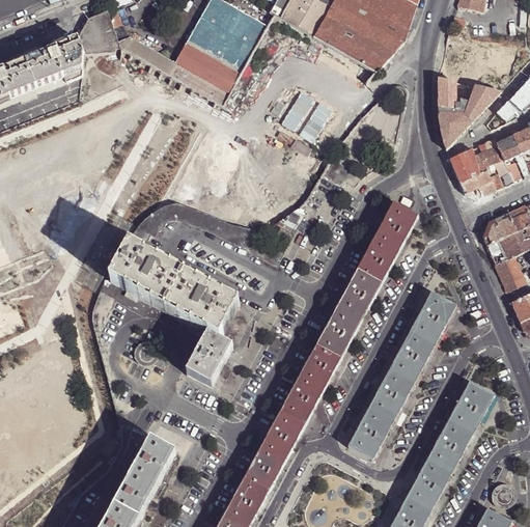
[(104,0),(107,8),(128,0),(104,0)]
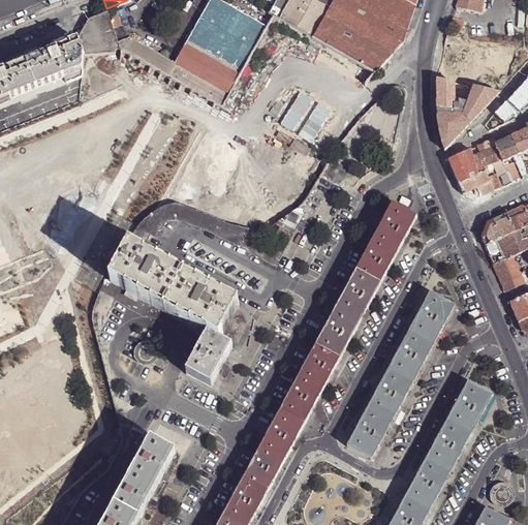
[(240,71),(265,24),(219,0),(207,0),(185,42),(240,71)]
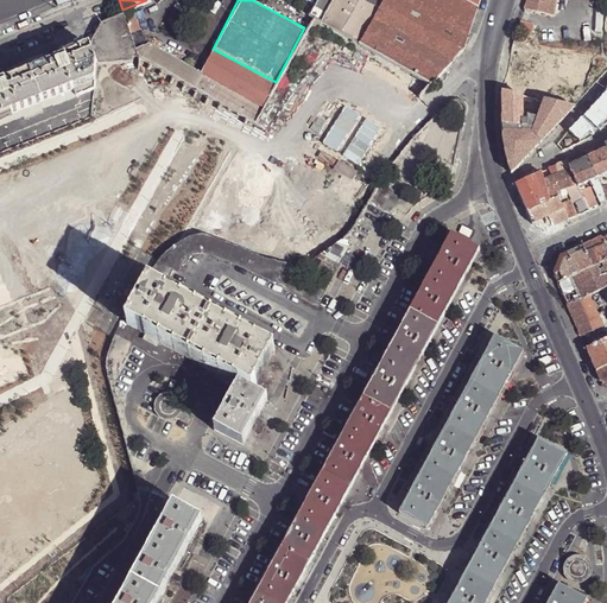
[(526,0),(524,6),(555,12),(557,0),(526,0)]
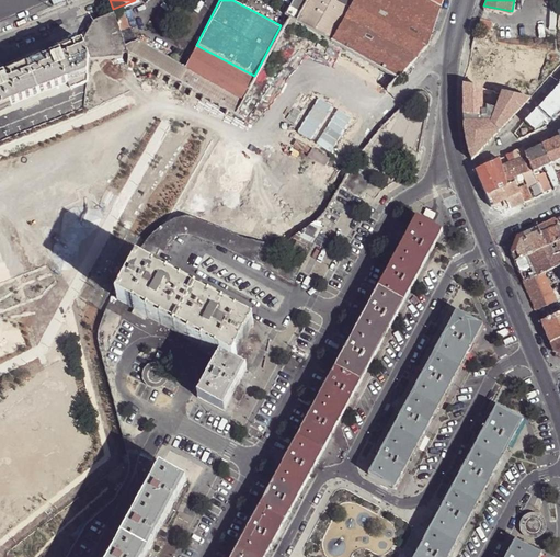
[(492,20),(480,16),(478,24),(490,27),(492,20)]
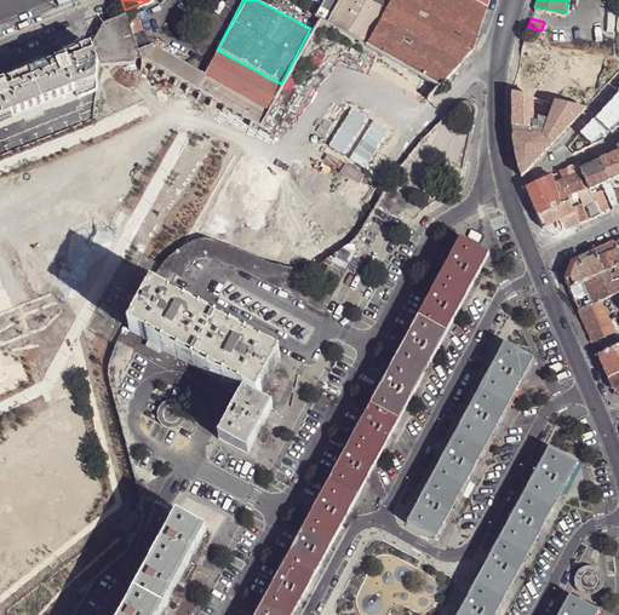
[(280,82),(215,51),(205,70),(145,41),(138,57),(263,118),(280,82)]
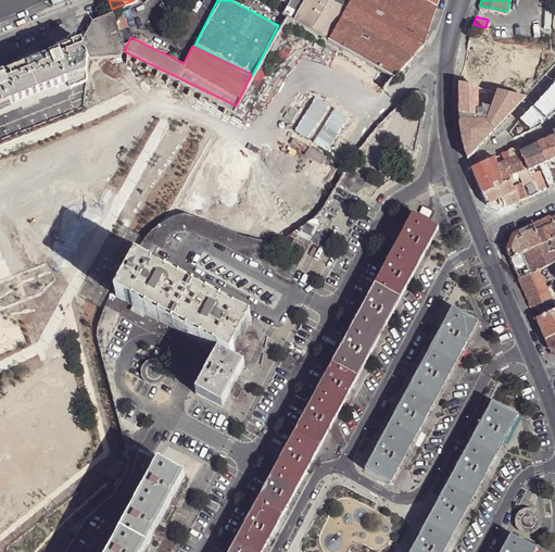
[(0,118),(72,90),(86,84),(87,71),(88,57),(82,39),(70,44),(70,46),(0,73),(0,118)]
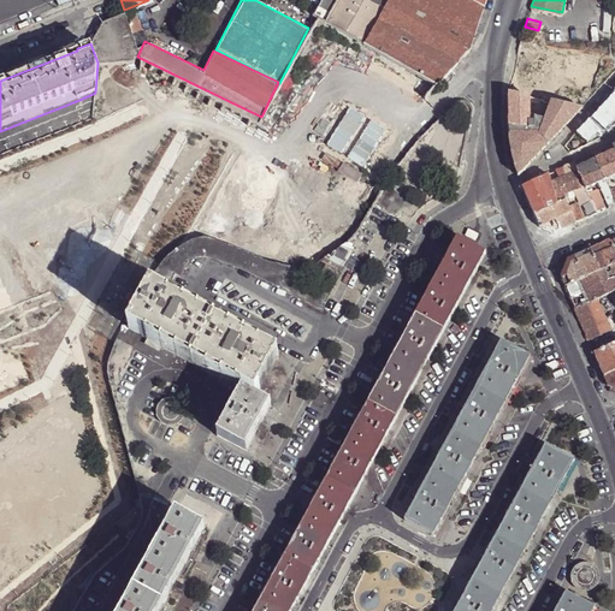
[(608,76),(614,67),(614,63),(547,48),(544,59),(561,63),(561,61),(573,65),(571,78),(599,84),(608,76)]
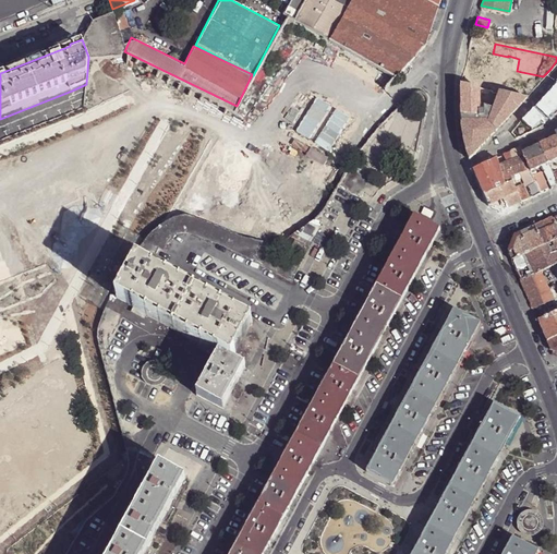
[(464,60),(508,69),(509,63),(465,53),(464,60)]
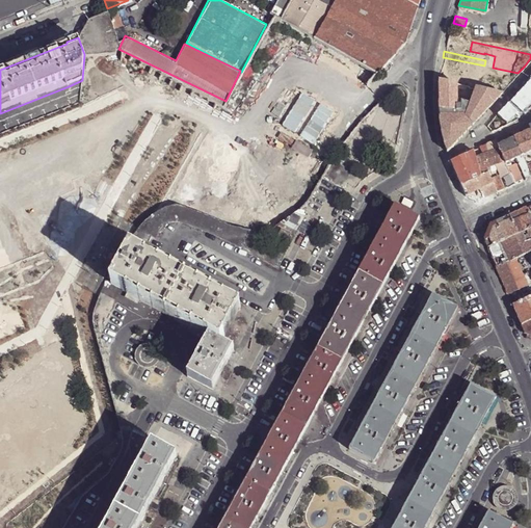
[(483,72),(484,66),(443,57),(441,64),(440,68),(481,77),(483,72)]
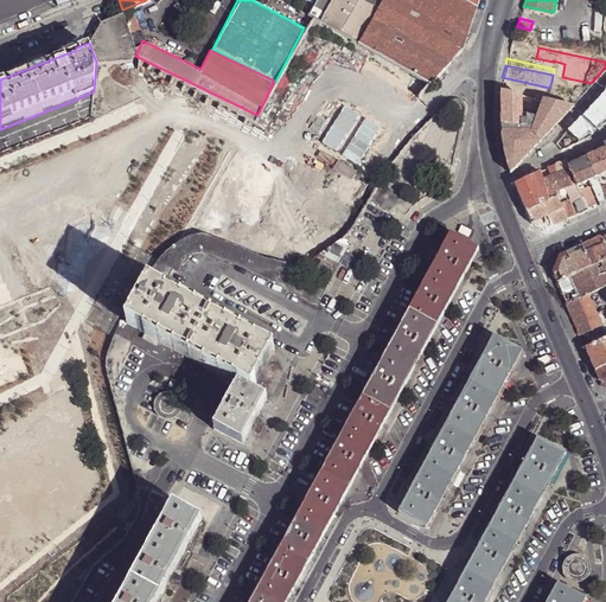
[(581,94),(591,83),(562,77),(555,100),(572,103),(581,94)]
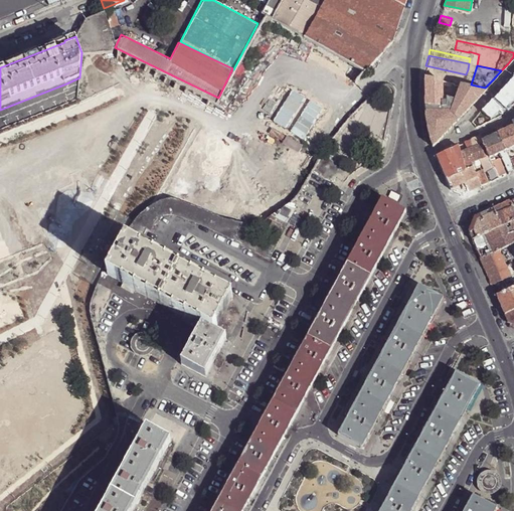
[(487,102),(477,112),(472,119),(476,125),(486,121),(507,110),(513,106),(513,71),(513,72),(498,89),(487,102)]
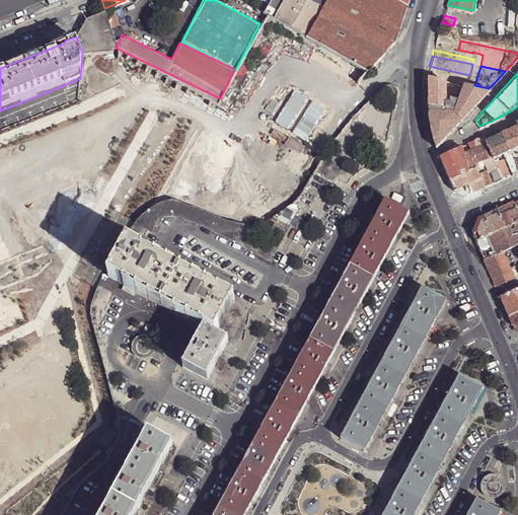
[(450,97),(450,102),(445,102),(445,106),(432,106),(432,112),(428,111),(427,111),(428,115),(431,130),(435,145),(437,145),(448,132),(472,106),(489,88),(474,85),(472,85),(468,84),(464,83),(457,100),(450,97)]
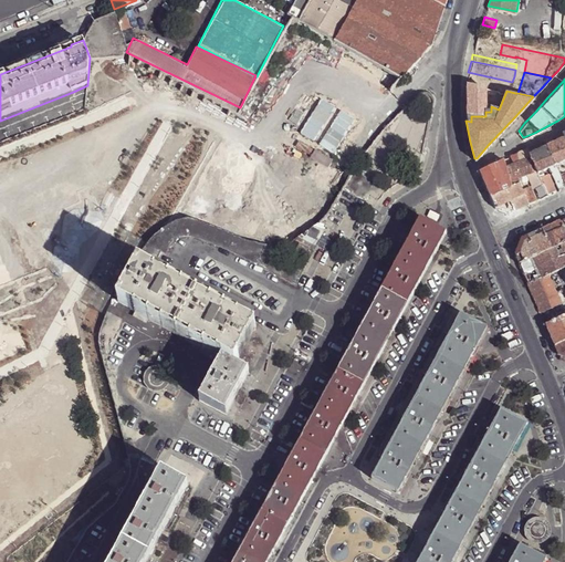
[(555,163),(564,157),(564,138),(564,136),(553,141),(546,144),(555,163)]
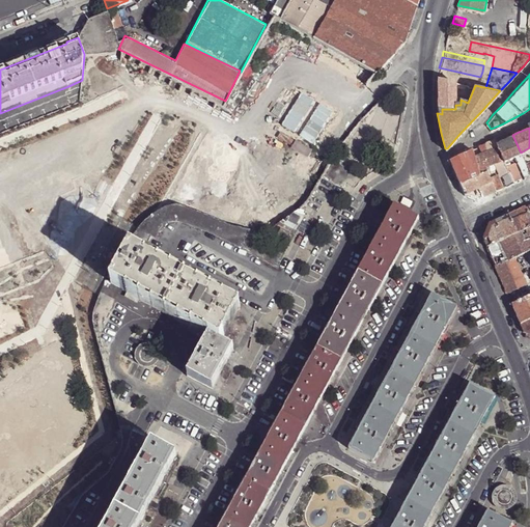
[(523,156),(521,153),(512,135),(511,131),(508,132),(510,136),(505,138),(496,142),(502,157),(504,159),(504,161),(514,156),(524,175),(529,172),(529,171),(525,162),(525,161),(523,157),(523,156)]
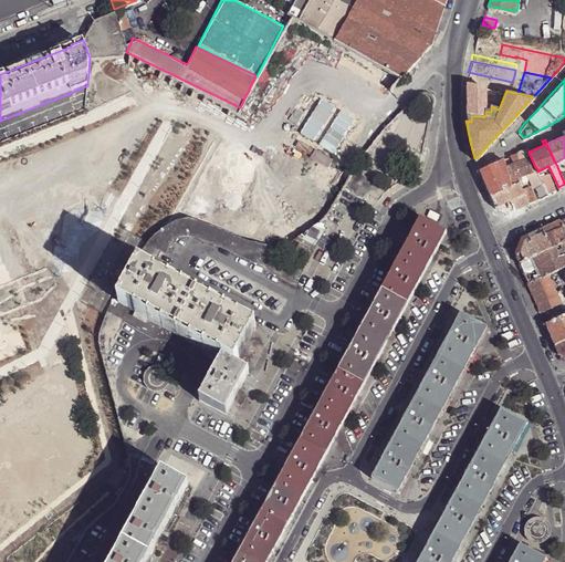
[(527,149),(529,152),(539,147),(544,145),(542,141),(531,146),(532,147),(527,149)]
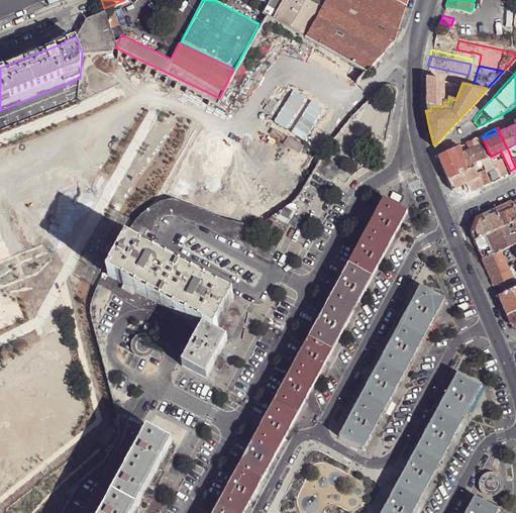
[(472,161),(489,152),(483,138),(482,136),(481,134),(474,138),(466,141),(469,147),(461,151),(467,168),(474,165),(472,161)]
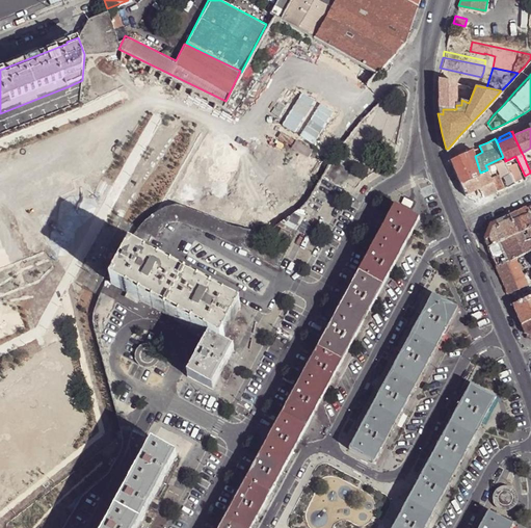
[(460,182),(480,173),(475,156),(473,149),(466,152),(450,159),(456,174),(460,182)]
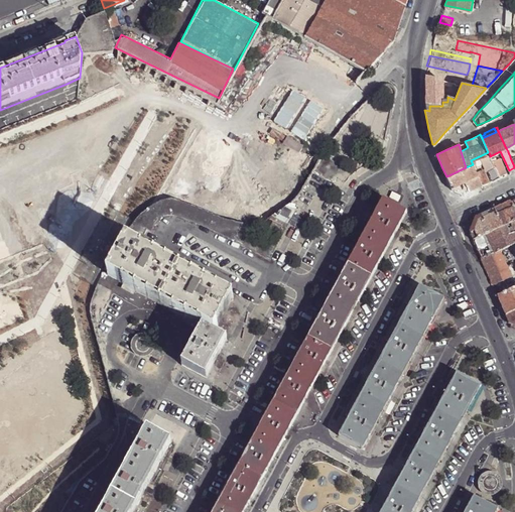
[(487,156),(491,163),(490,166),(491,168),(493,168),(494,170),(496,169),(492,160),(492,159),(490,156),(490,154),(487,156)]
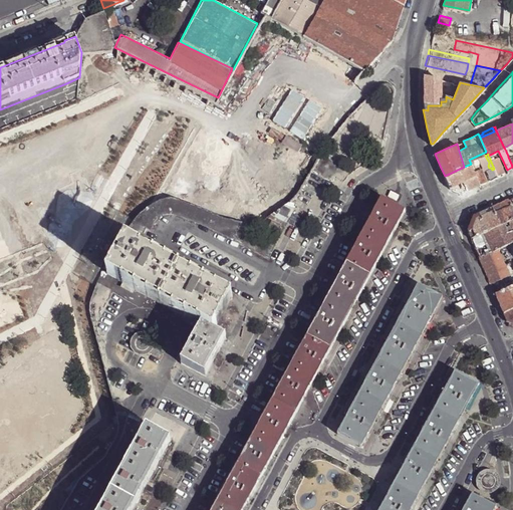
[(502,173),(505,171),(497,156),(490,159),(490,160),(494,169),(497,175),(502,173)]
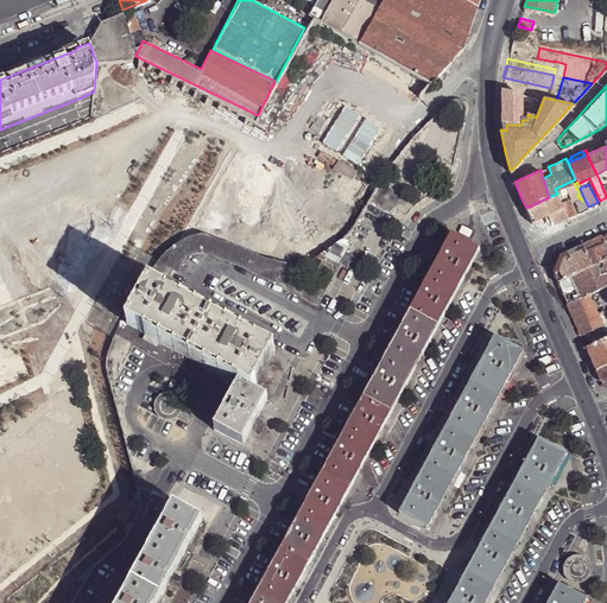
[(554,222),(567,216),(560,201),(557,194),(549,197),(526,208),(529,215),(531,221),(545,227),(554,222)]
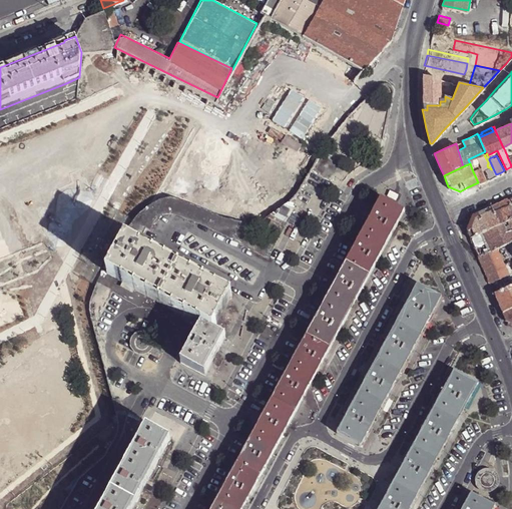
[(478,182),(485,179),(479,166),(472,169),(478,182)]
